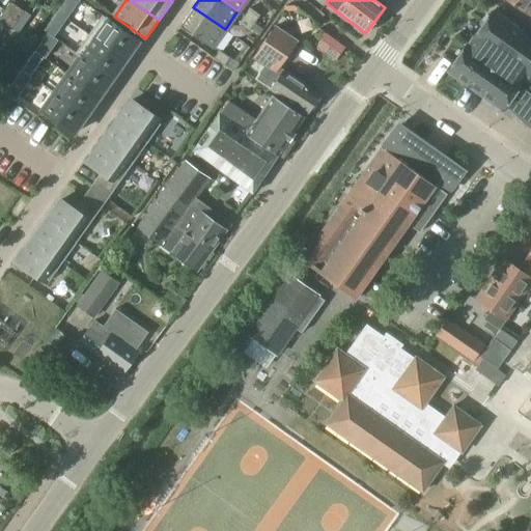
[(530,0),(507,0),(530,17),(530,0)]
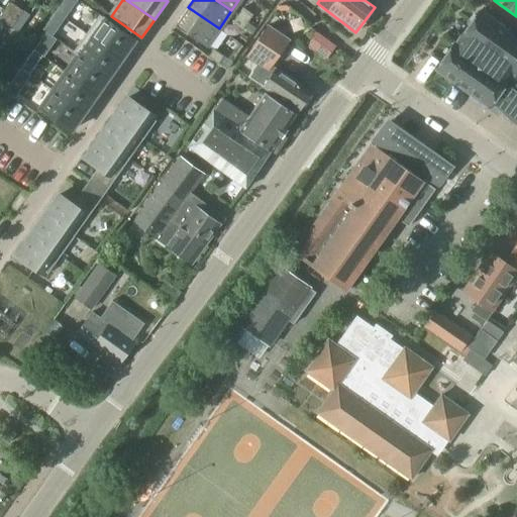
[(29,15),(11,1),(4,10),(23,23),(29,15)]
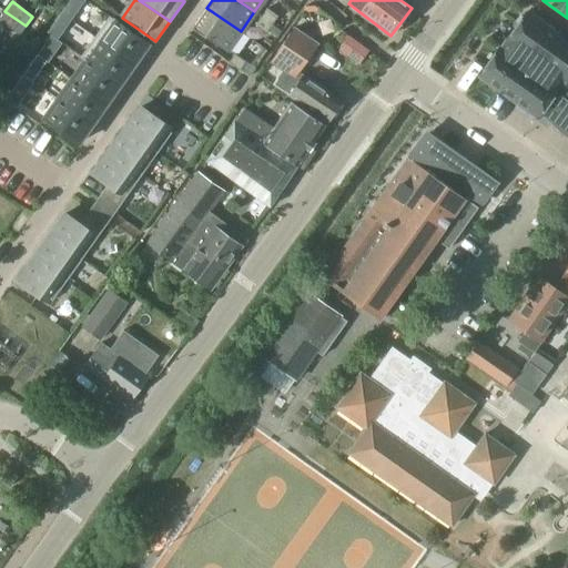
[(193,28),(226,51),(241,31),(206,8),(193,28)]
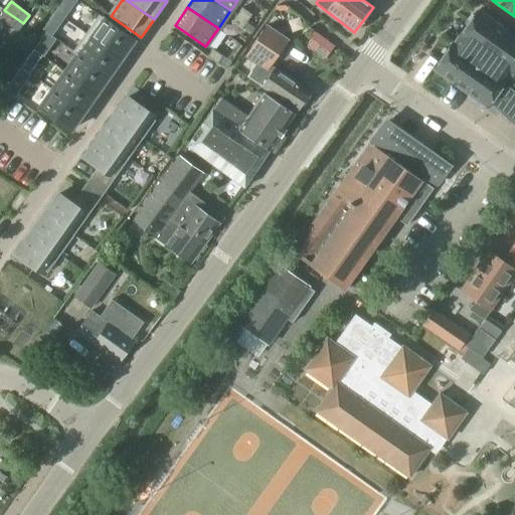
[(242,7),(236,15),(247,22),(252,14),(242,7)]
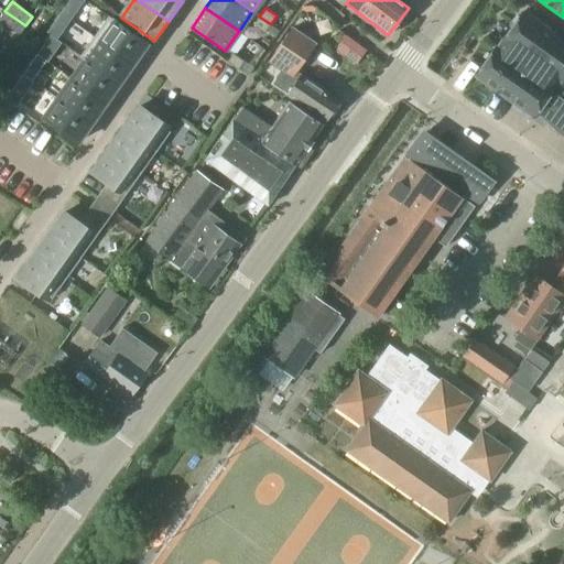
[(563,138),(563,136),(563,41),(522,12),(498,49),(496,47),(475,76),(534,117),(537,112),(563,138)]
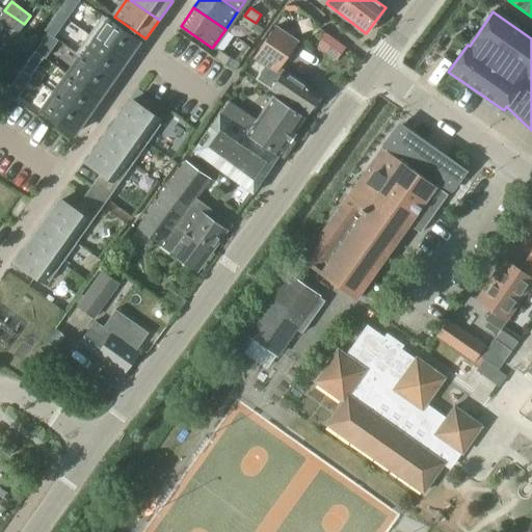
[(102,15),(88,34),(126,60),(139,41),(102,15)]
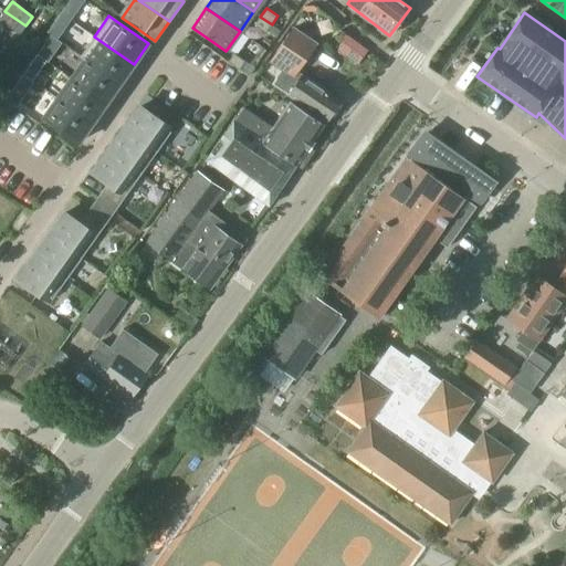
[(272,24),(260,17),(254,24),(265,32),(272,24)]
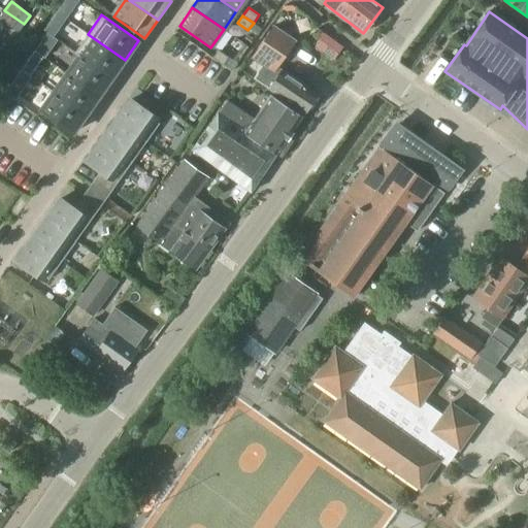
[(254,77),(269,88),(268,89),(304,113),(318,94),(278,67),(297,40),(273,24),(251,58),(263,65),(254,77)]
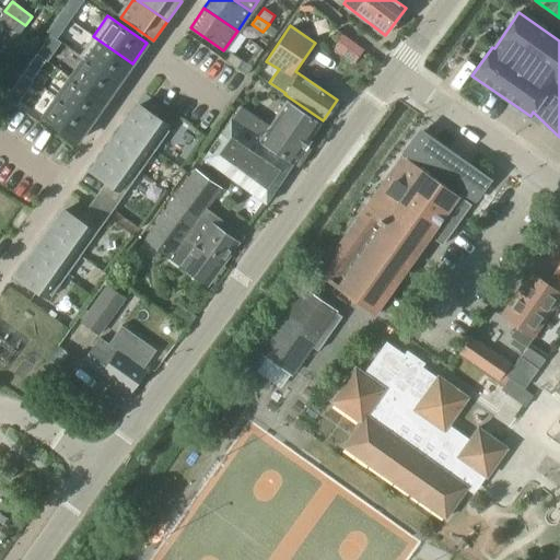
[(93,36),(80,56),(84,59),(118,83),(132,63),(93,36)]
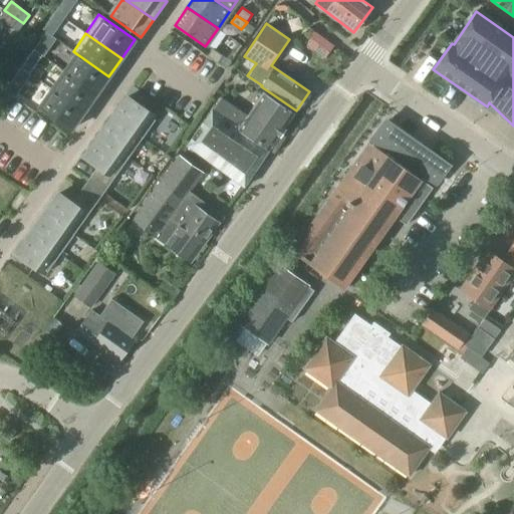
[(207,56),(218,63),(223,55),(213,48),(207,56)]
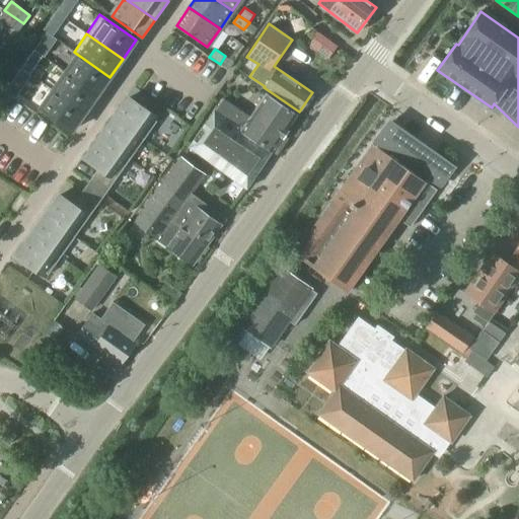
[(78,55),(66,72),(97,94),(109,77),(78,55)]
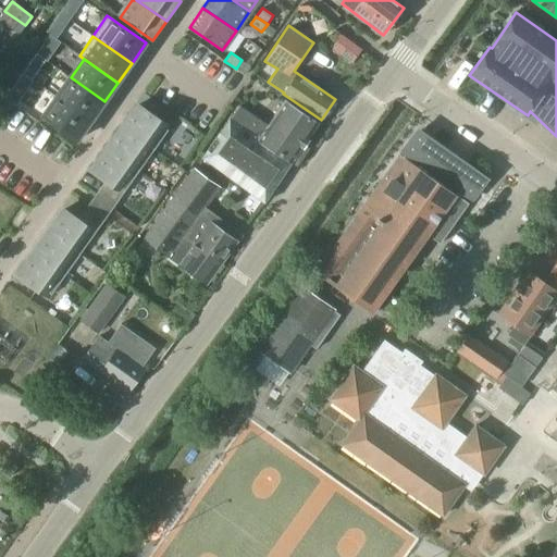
[(71,77),(57,97),(90,121),(104,101),(71,77)]
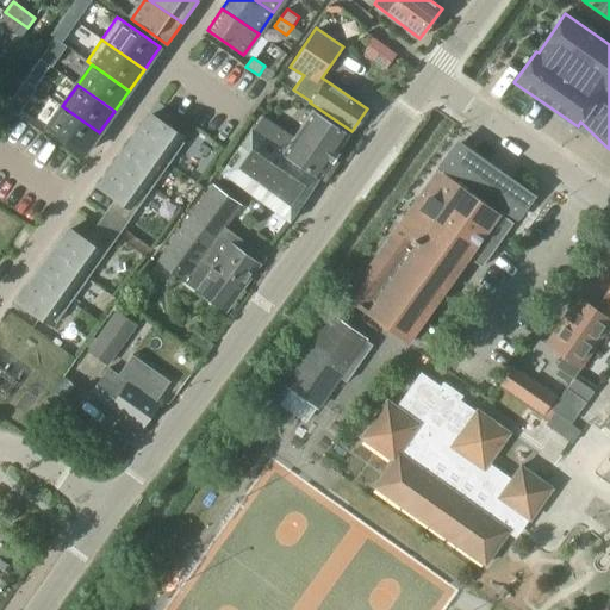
[(62,106),(47,128),(85,154),(99,132),(62,106)]
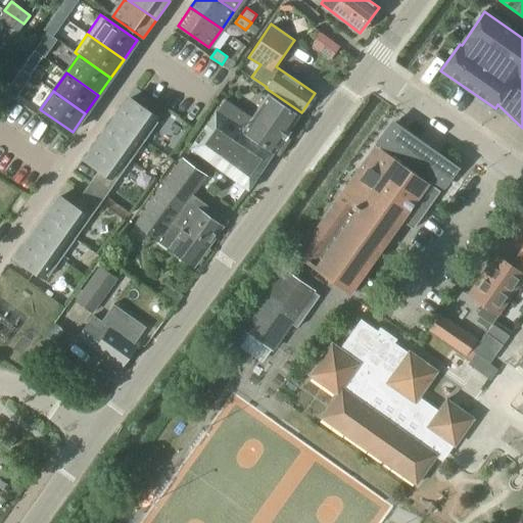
[(226,98),(219,107),(190,148),(249,190),(275,152),(279,155),(290,139),(286,136),(290,130),(289,130),(299,114),(268,95),(252,117),(226,98)]
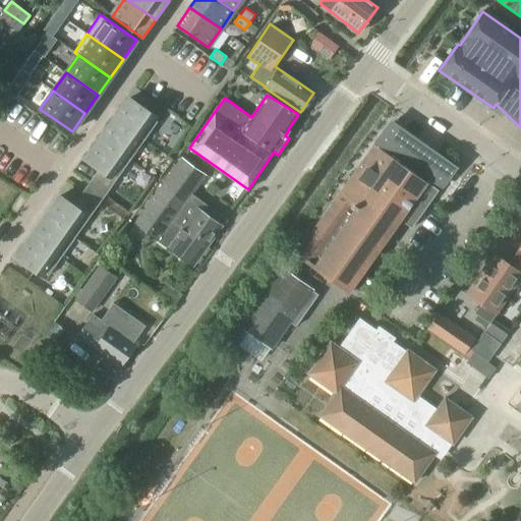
[(129,98),(115,118),(145,139),(160,118),(129,98)]
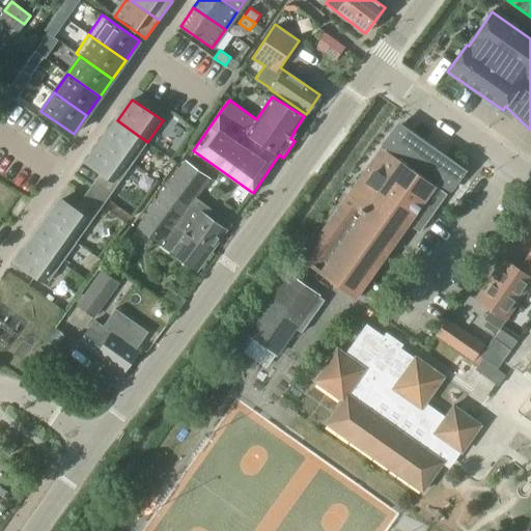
[(117,120),(103,141),(133,163),(147,142),(117,120)]
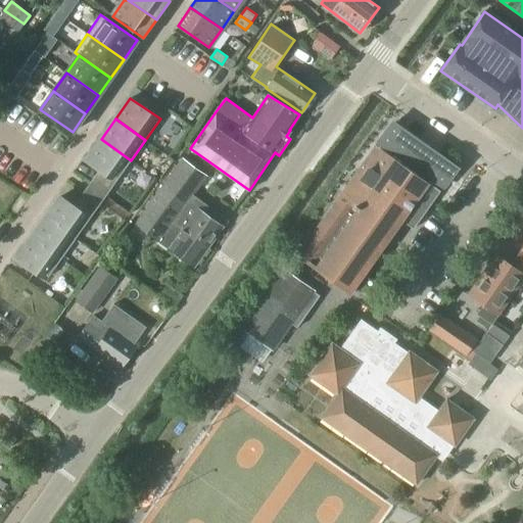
[(389,128),(388,128),(379,141),(381,142),(378,146),(377,144),(296,256),(350,294),(349,293),(402,221),(414,229),(453,174),(418,149),(420,146),(391,125),(389,128)]
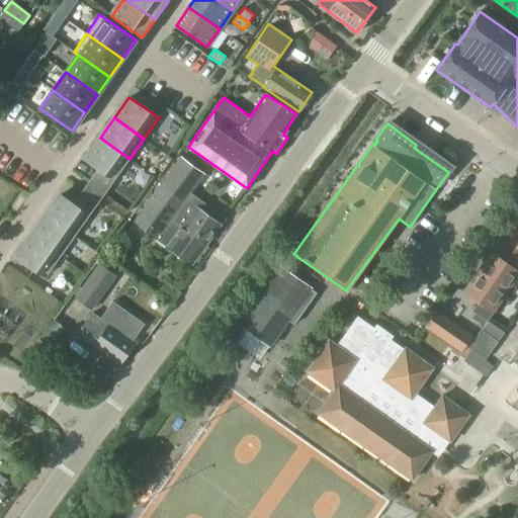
[(100,138),(87,156),(100,166),(88,182),(105,193),(130,159),(100,138)]
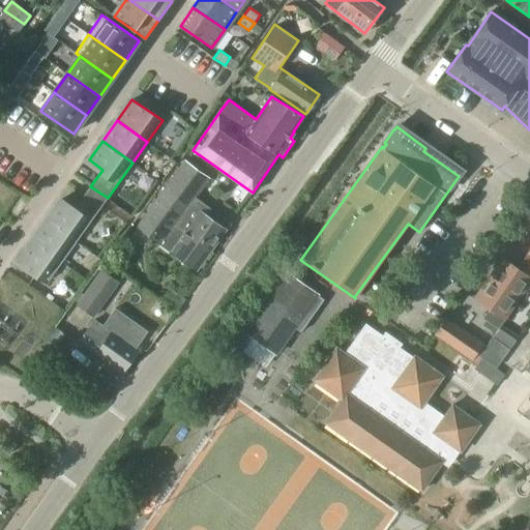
[(174,224),(193,237),(195,234),(213,247),(230,224),(197,200),(211,178),(184,159),(155,200),(179,216),(174,224)]
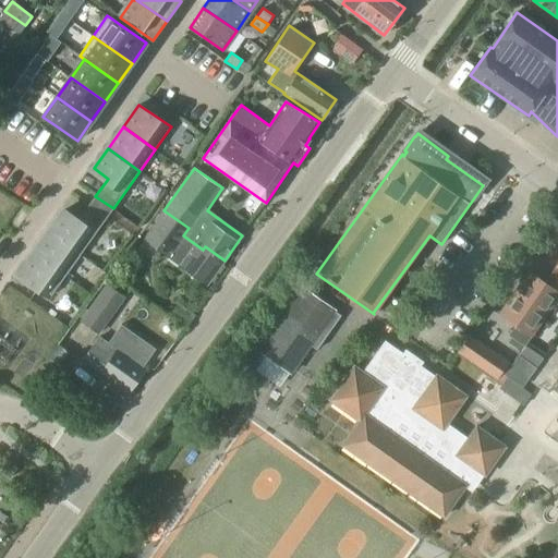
[(64,210),(49,231),(81,254),(108,217),(89,204),(79,220),(64,210)]
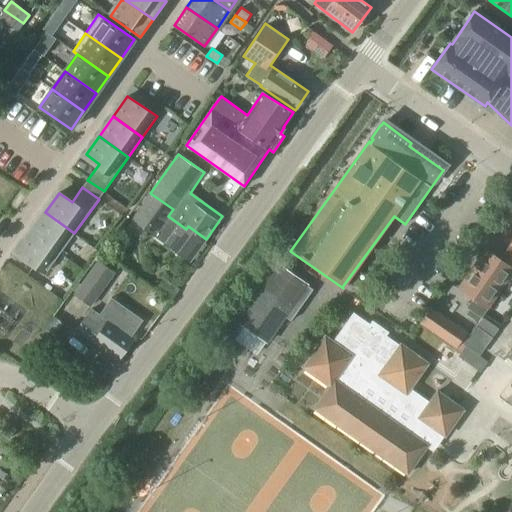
[(150,193),(131,219),(190,261),(206,239),(188,226),(186,229),(168,216),(173,209),(150,193)]
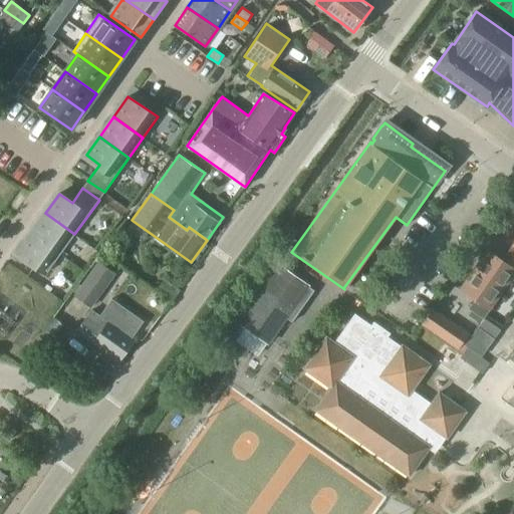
[(45,213),(31,233),(60,254),(74,234),(45,213)]
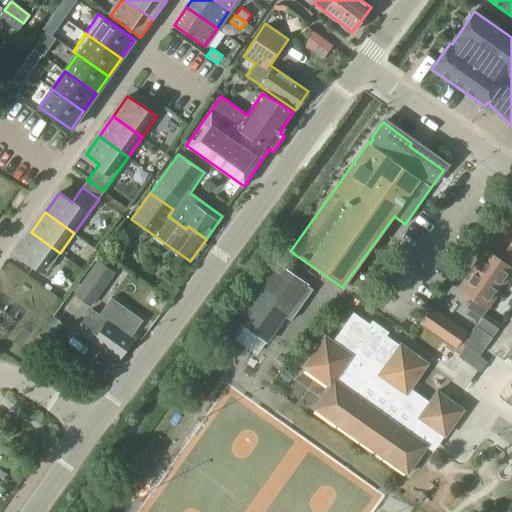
[(31,232),(16,253),(46,273),(60,253),(31,232)]
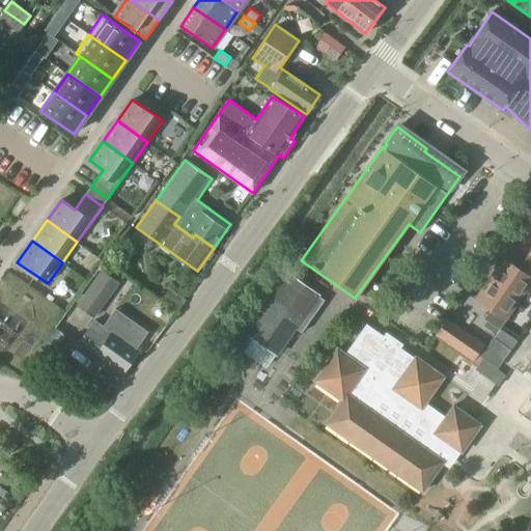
[(530,250),(519,270),(530,277),(530,250)]
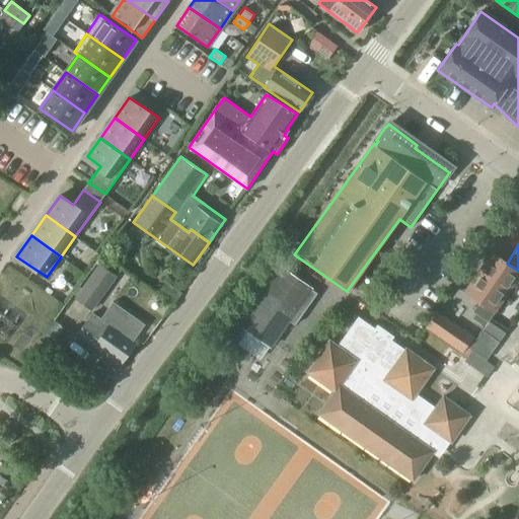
[(518,271),(507,264),(492,252),(465,291),(496,312),(518,278),(518,271)]
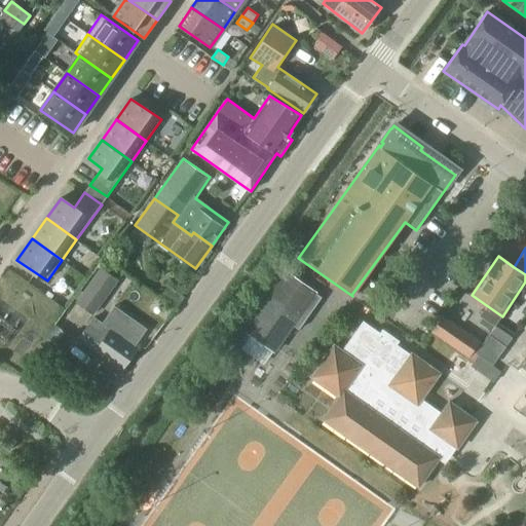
[(75,297),(78,300),(76,302),(94,315),(119,279),(118,278),(124,271),(104,257),(75,297)]
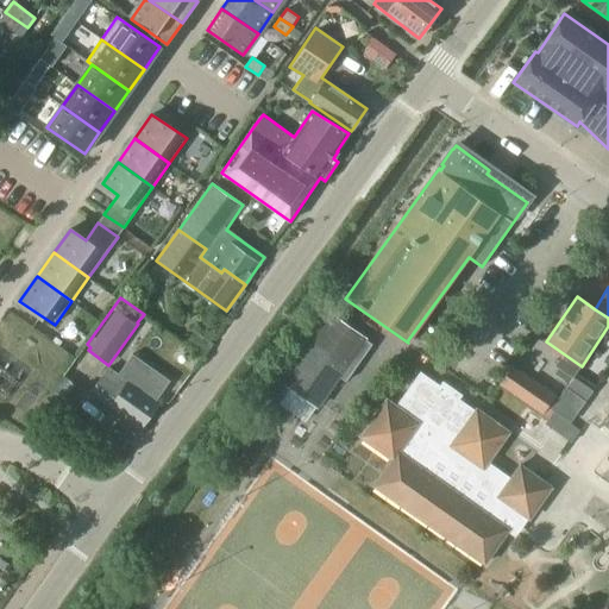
[(325,311),(263,399),(275,407),(289,387),(316,407),(320,401),(339,376),(340,376),(346,381),(372,344),(366,340),(369,338),(330,312),(326,309),(325,311)]
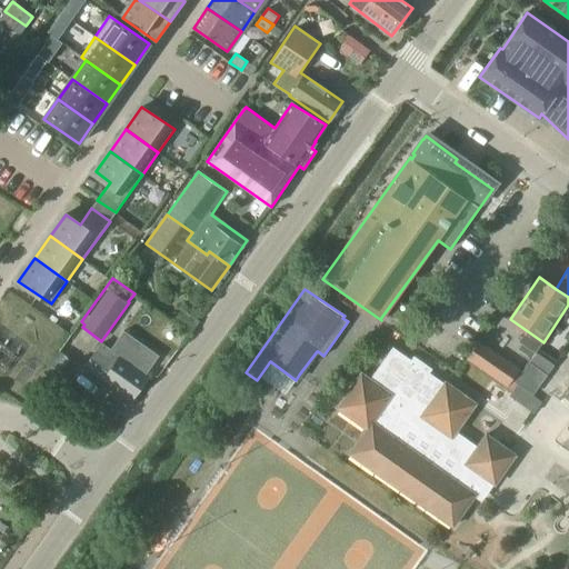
[(86,366),(105,379),(103,380),(131,399),(148,377),(145,375),(152,363),(117,340),(103,359),(95,352),(86,366)]
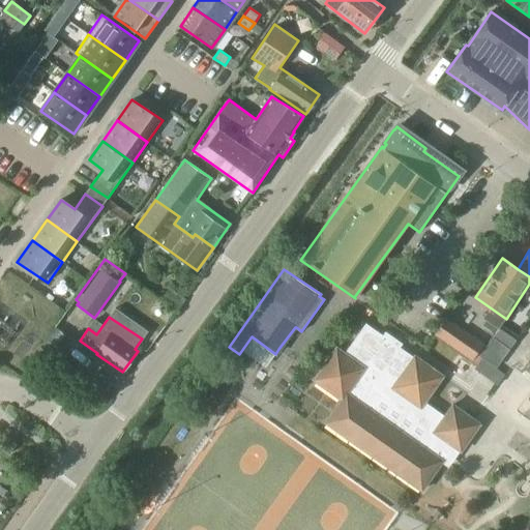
[(447,317),(436,333),(472,358),(483,342),(448,318),(447,317)]
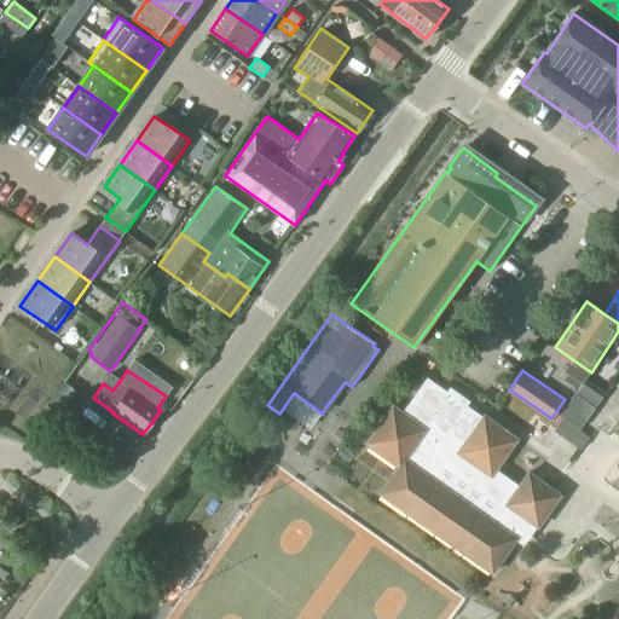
[(577,391),(596,405),(607,391),(586,376),(577,391)]
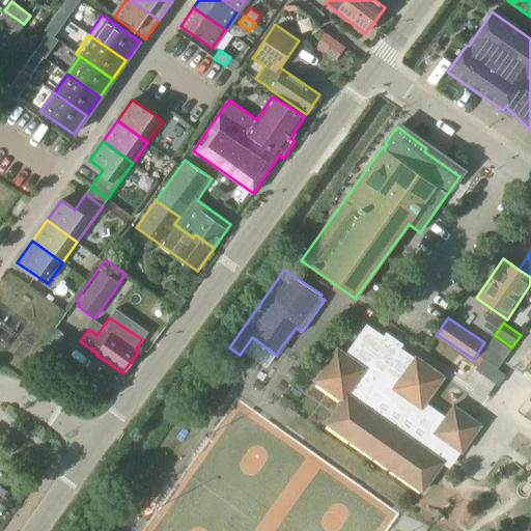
[(314,381),(342,400),(327,423),(422,492),(443,464),(447,466),(458,450),(462,452),(481,425),(453,406),(446,417),(426,402),(445,376),(416,356),(414,358),(400,348),(403,344),(386,332),(383,336),(366,325),(345,355),(337,348),(314,381)]
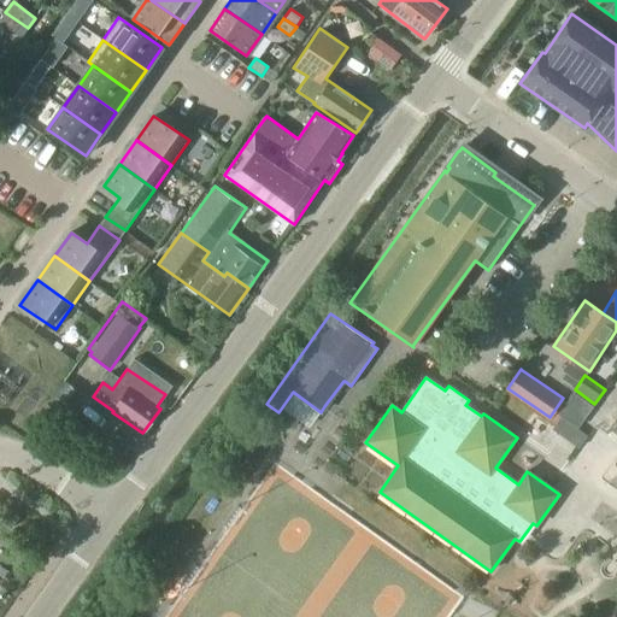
[(64,380),(47,404),(59,413),(77,389),(64,380)]
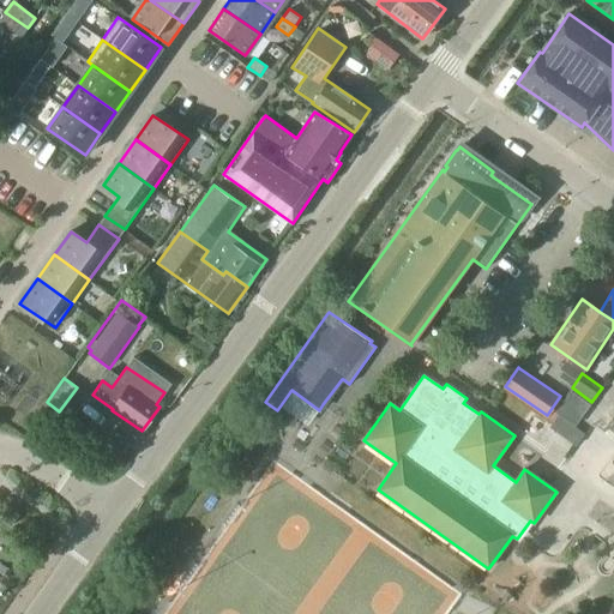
[(584,435),(559,416),(552,426),(578,444),(584,435)]
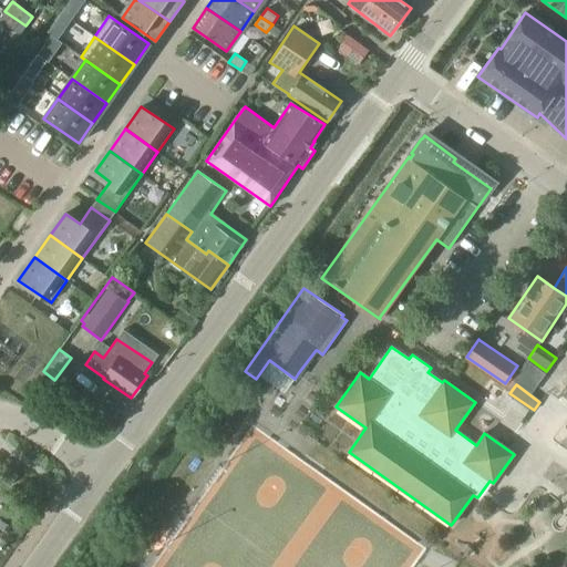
[(18,476),(8,468),(1,478),(10,486),(18,476)]
